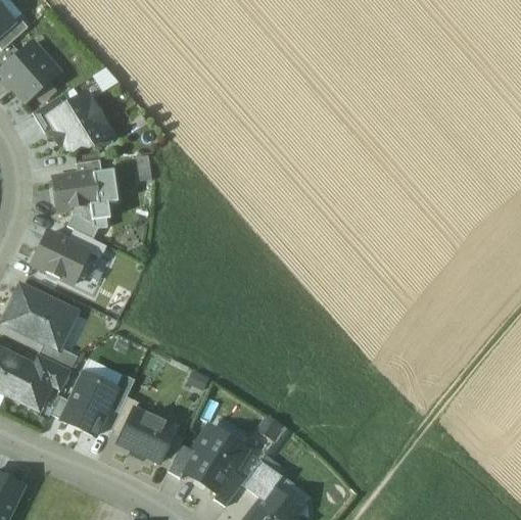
[(0,6),(0,35),(14,22),(13,21),(0,6)]
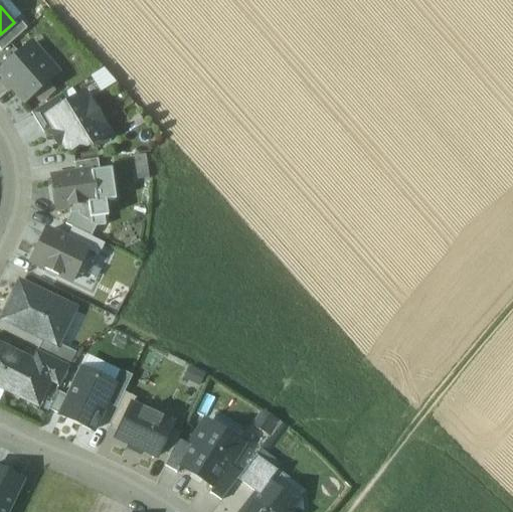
[(14,22),(0,34),(0,45),(3,49),(28,26),(19,16),(13,21),(14,22)]
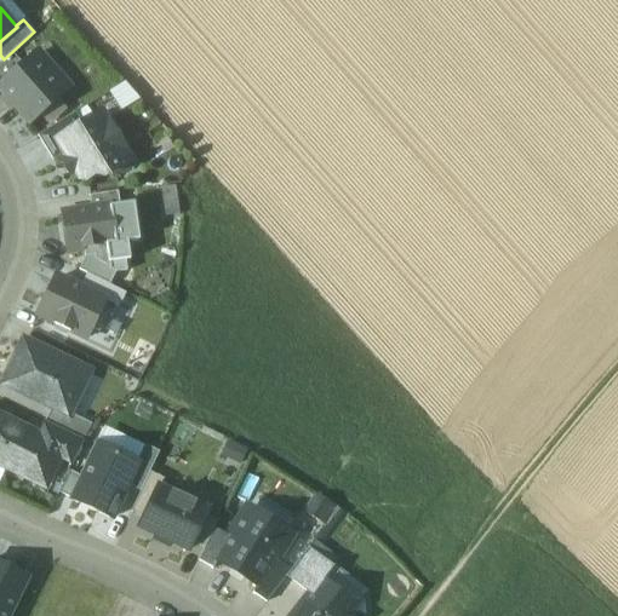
[(36,53),(0,84),(32,121),(68,88),(66,86),(69,82),(53,65),(50,69),(36,53)]
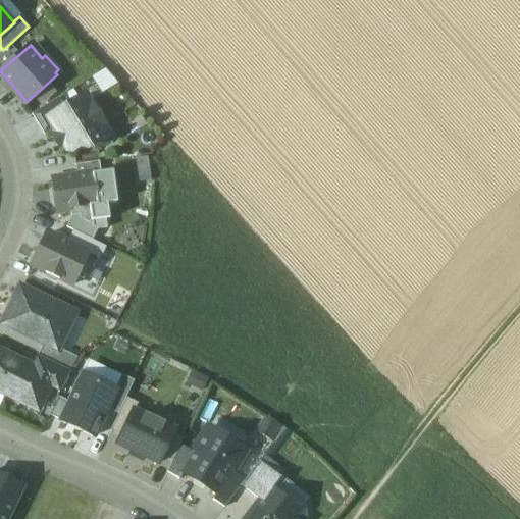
[(64,94),(34,112),(46,134),(55,127),(49,117),(70,104),(64,94)]
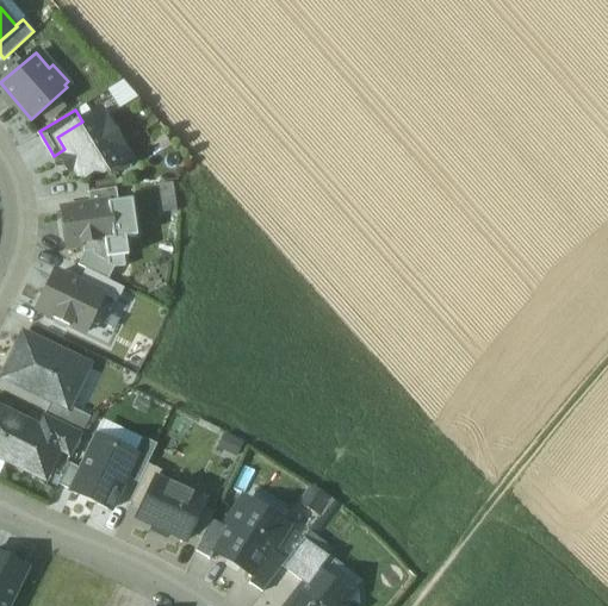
[(82,122),(57,137),(64,149),(68,155),(66,156),(73,168),(75,166),(80,174),(85,175),(95,169),(105,172),(117,164),(119,168),(132,160),(101,110),(82,122)]
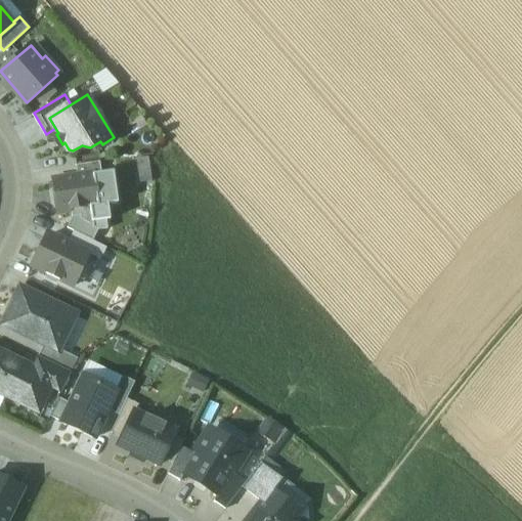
[(101,160),(77,164),(79,175),(95,173),(103,172),(101,160)]
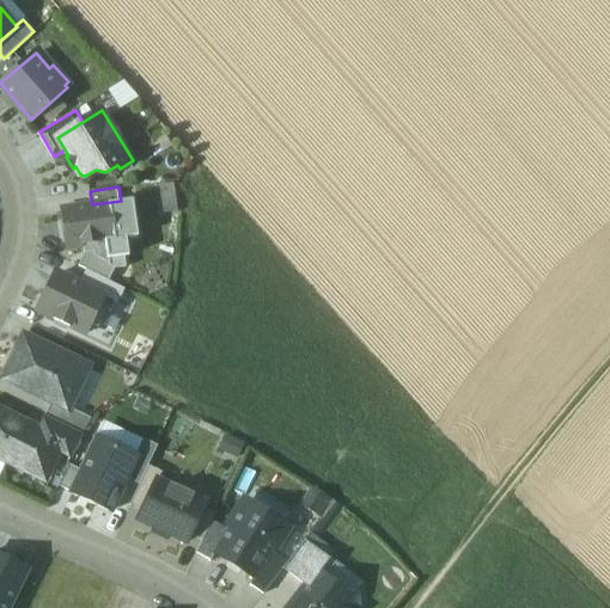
[(92,204),(63,209),(68,245),(85,243),(116,238),(111,202),(92,204)]
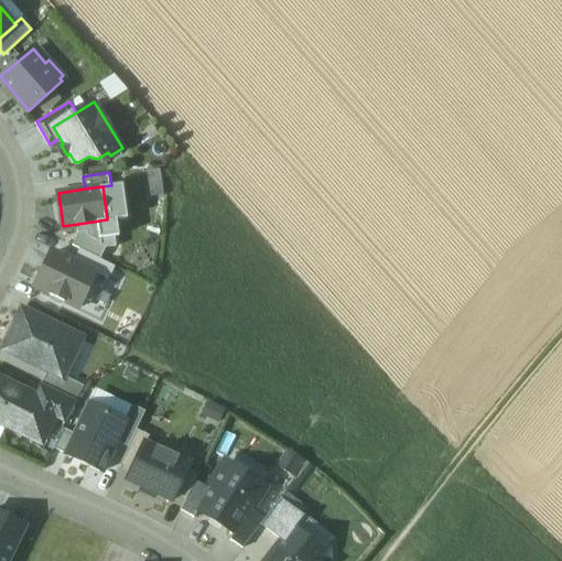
[(107,219),(78,224),(79,233),(108,247),(118,246),(114,218),(107,219)]
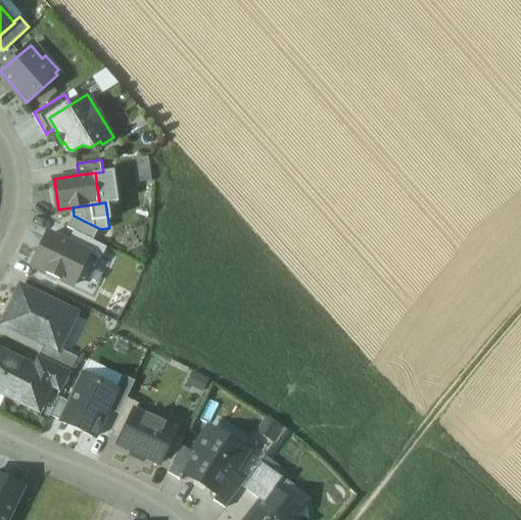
[(100,229),(74,216),(67,226),(94,239),(100,229)]
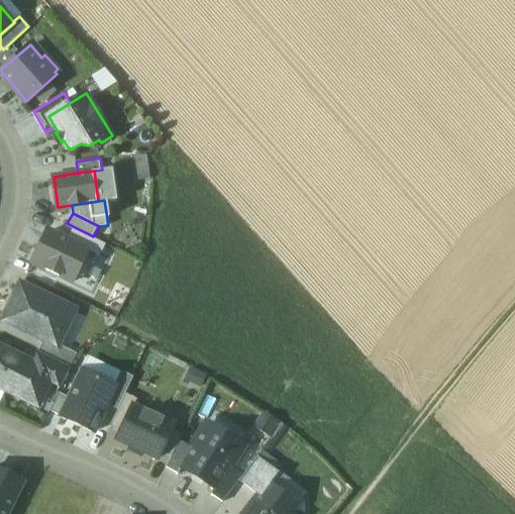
[(89,248),(50,229),(42,246),(40,245),(32,261),(73,281),(78,272),(85,258),(89,248)]
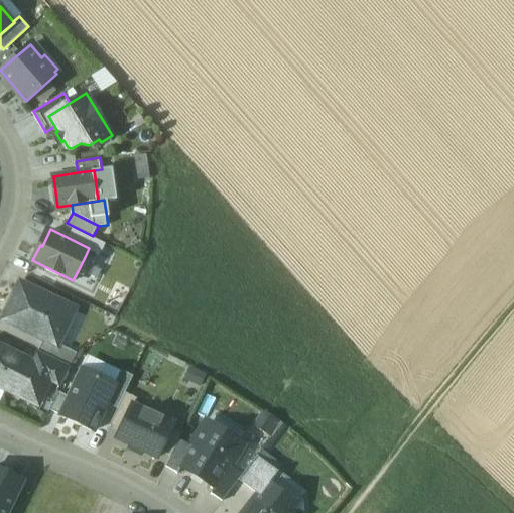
[(91,260),(85,257),(78,271),(85,274),(91,260)]
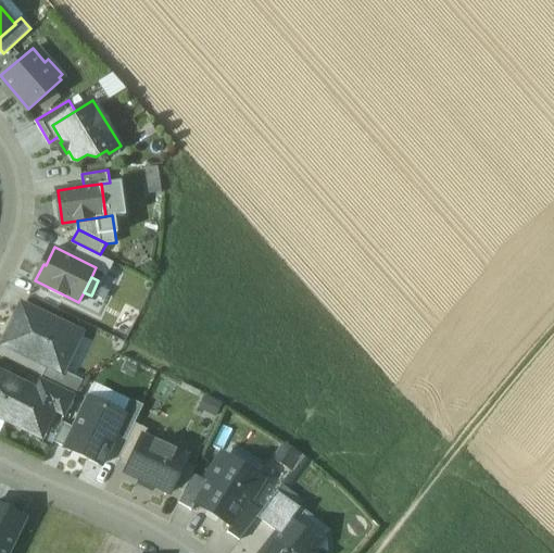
[(80,332),(24,304),(5,341),(49,363),(62,369),(63,368),(80,332)]
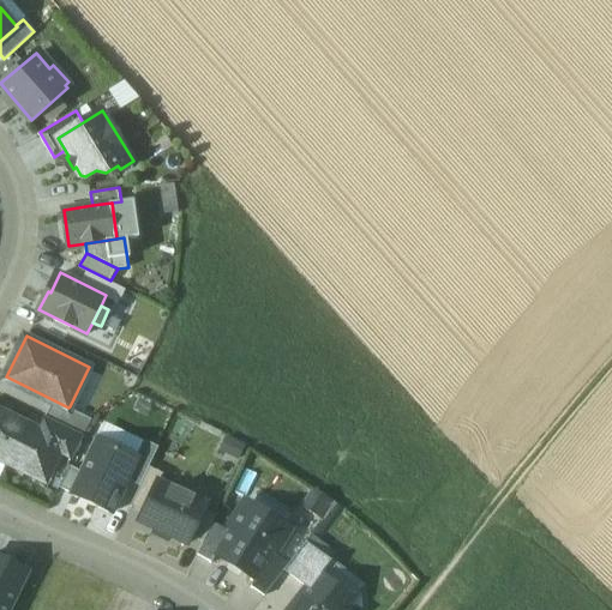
[(69,408),(54,400),(47,415),(85,434),(94,418),(70,406),(69,408)]
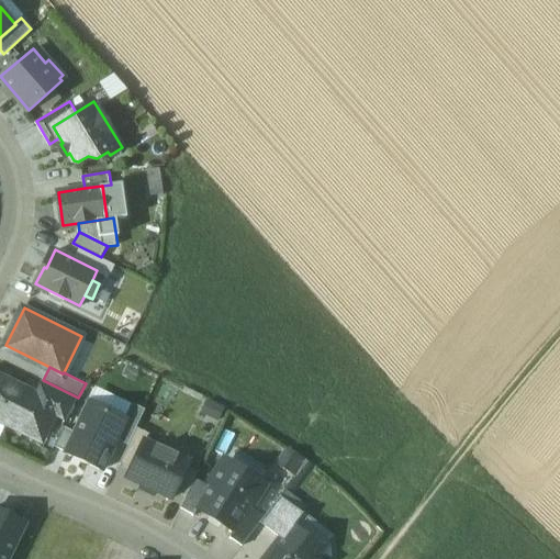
[(36,392),(0,373),(0,417),(43,439),(56,412),(60,404),(36,392)]
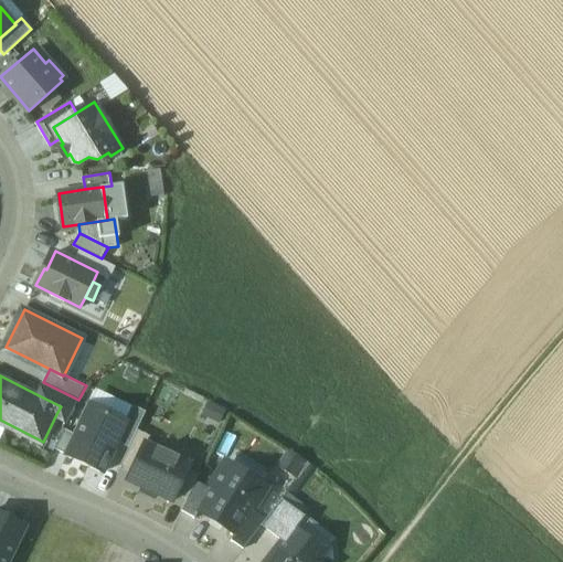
[(78,400),(43,382),(36,394),(61,406),(56,414),(68,420),(78,400)]
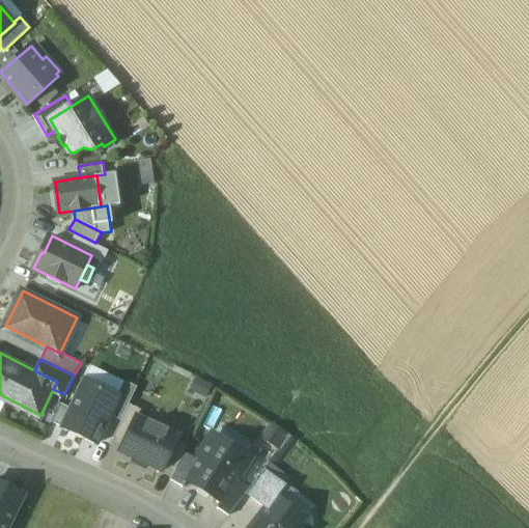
[(86,379),(64,426),(98,442),(111,414),(119,395),(118,394),(86,379)]
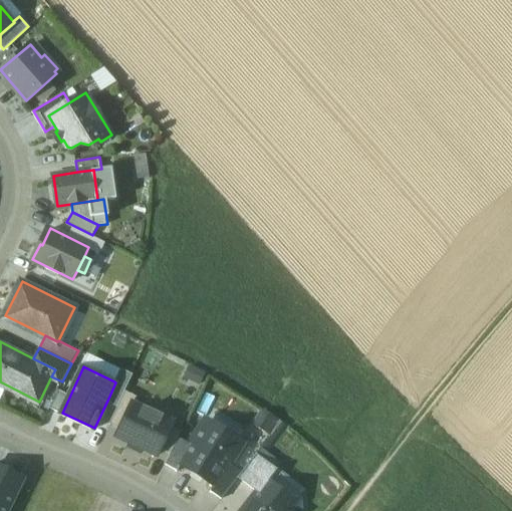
[(121,367),(114,381),(115,382),(107,401),(118,405),(126,390),(134,372),(121,367)]
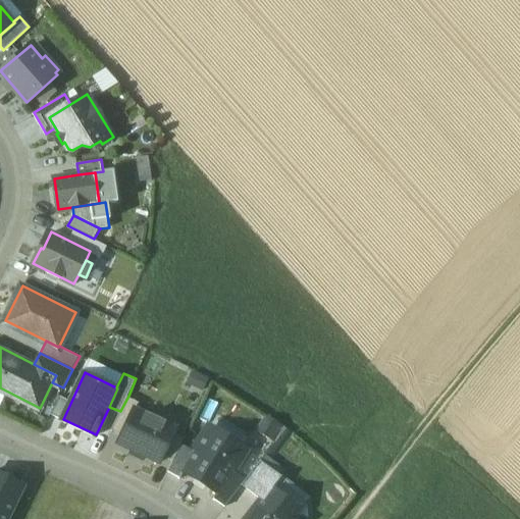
[(120,411),(113,428),(125,434),(139,406),(141,401),(128,396),(120,411)]
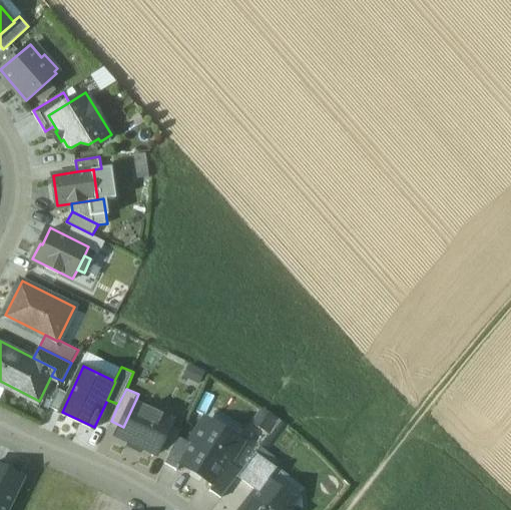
[(171,425),(175,417),(136,399),(123,427),(119,435),(158,453),(161,446),(171,425)]
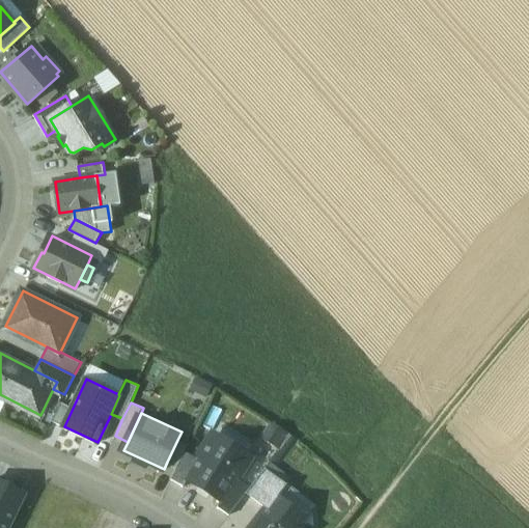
[(252,452),(214,429),(186,475),(223,497),(225,498),(240,476),(252,452)]
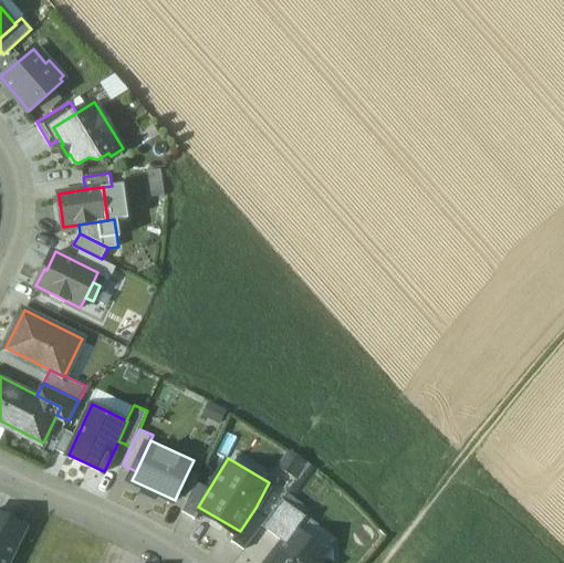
[(200,475),(189,469),(178,492),(189,498),(200,475)]
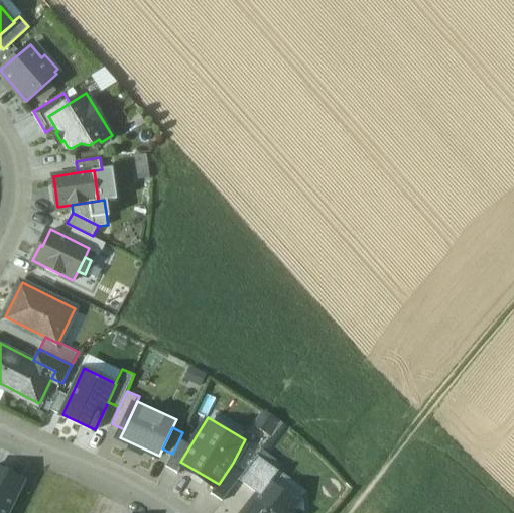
[(258,455),(240,478),(259,493),(268,481),(269,482),(278,471),(258,455)]
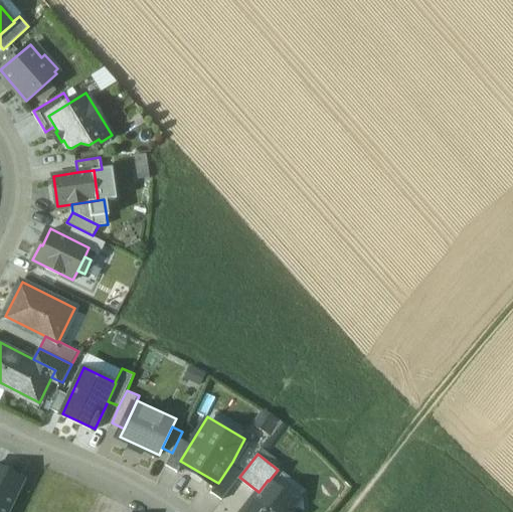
[(212,489),(223,496),(242,468),(232,462),(218,483),(216,482),(212,489)]
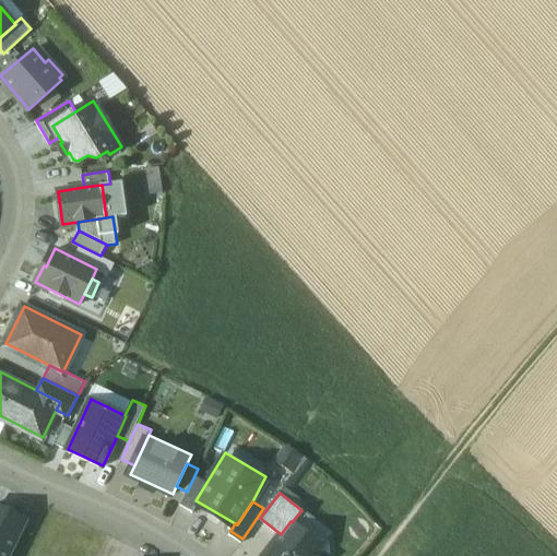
[(0,555),(8,555),(27,517),(0,503),(0,555)]
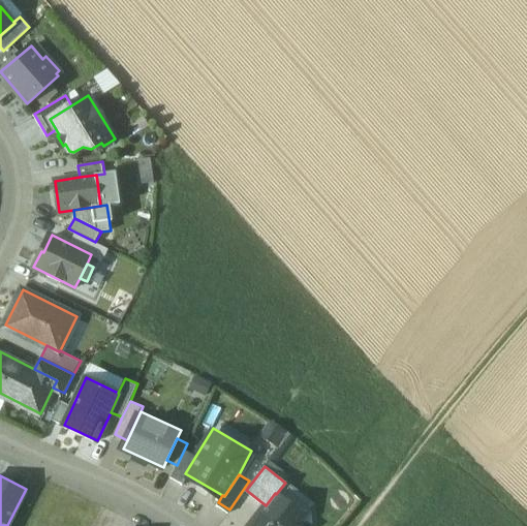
[(266,505),(249,525),(298,525),(305,517),(276,494),(275,493),(266,505)]
